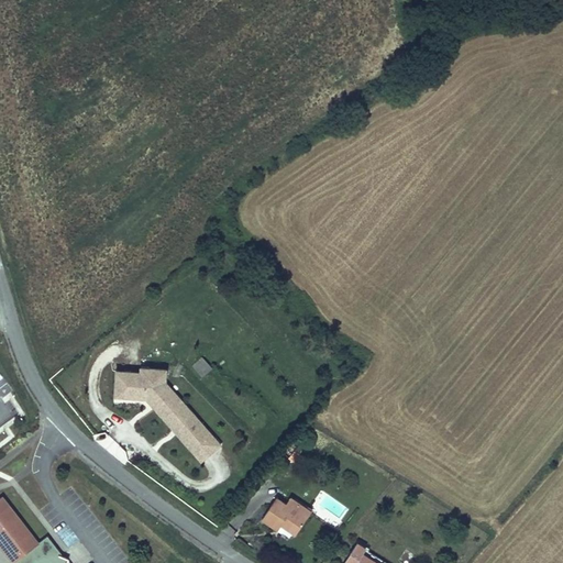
[(161,387),(165,383),(166,370),(139,368),(139,373),(114,372),(113,399),(144,401),(151,401),(162,414),(170,406),(164,399),(168,396),(161,387)]
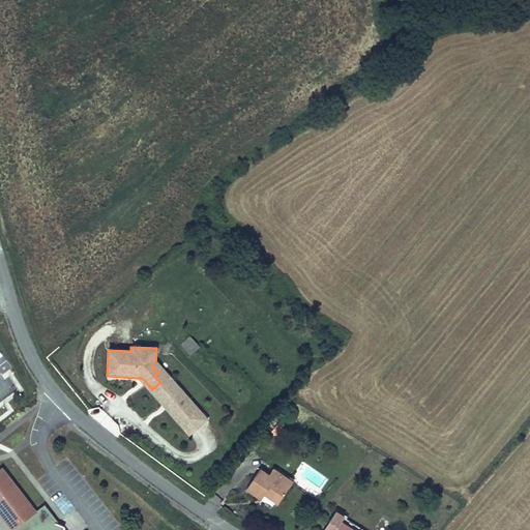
[(159,396),(172,385),(176,382),(155,360),(151,364),(158,373),(154,376),(160,382),(152,389),(159,396)]
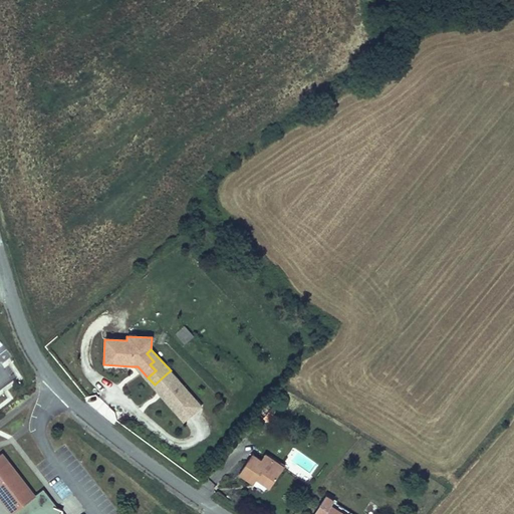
[(148,377),(138,366),(132,366),(164,401),(165,395),(155,384),(148,377)]
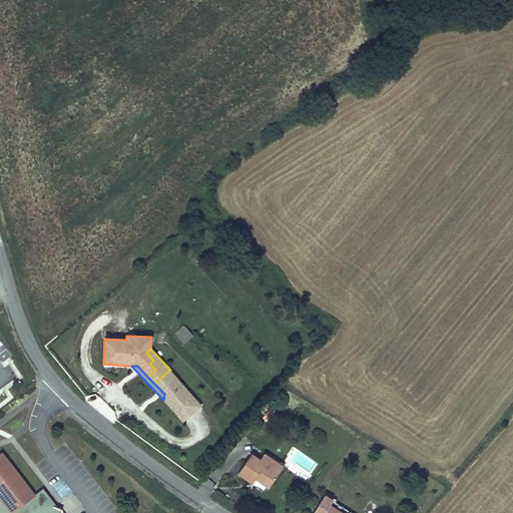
[(179,380),(170,370),(166,373),(175,383),(179,380)]
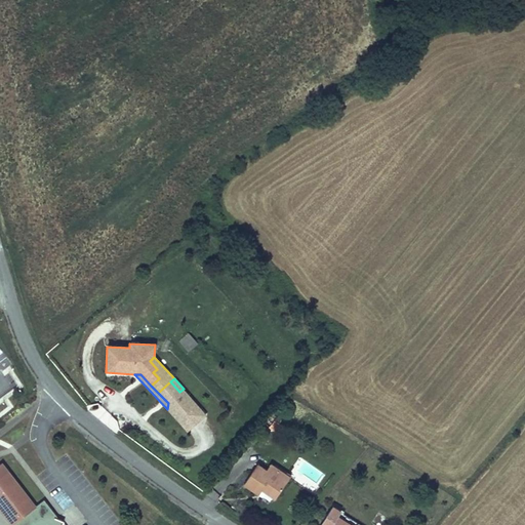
[(206,414),(184,389),(179,392),(170,381),(158,393),(168,403),(167,409),(178,421),(186,414),(195,425),(206,414)]
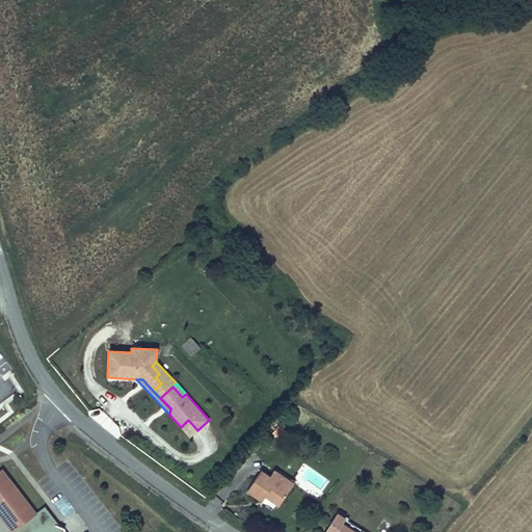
[(197,430),(188,420),(181,427),(190,436),(197,430)]
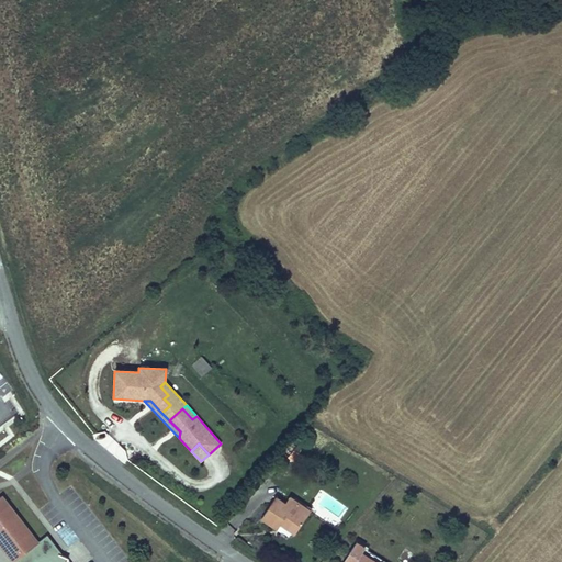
[(296,461),(300,447),(291,445),(288,458),(296,461)]
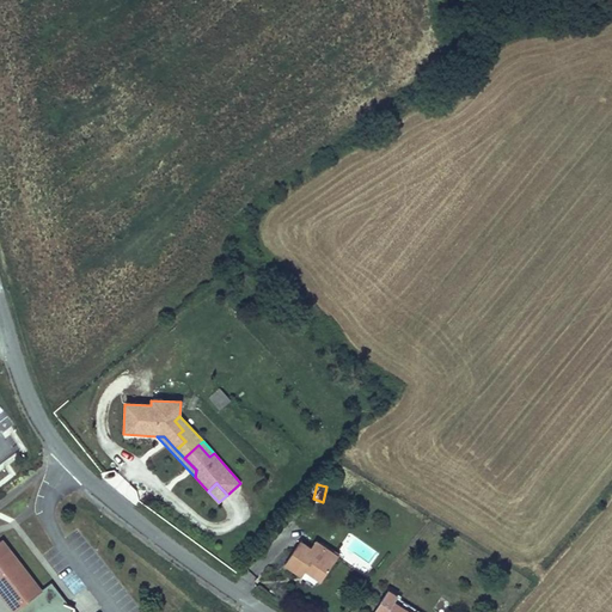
[(300,542),(283,567),(300,577),(304,571),(320,582),(338,556),(316,540),(311,549),(300,542)]
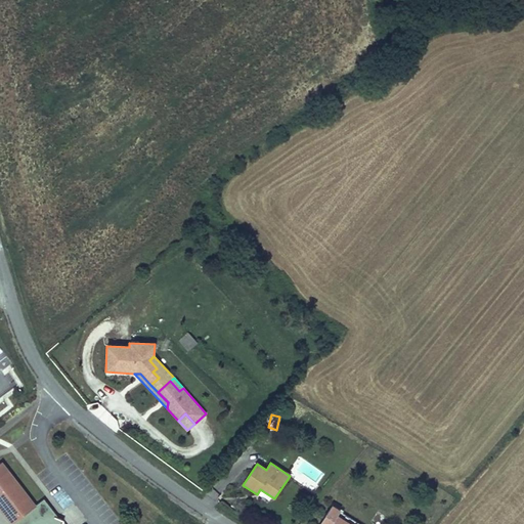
[(46,523),(38,514),(30,520),(0,484),(0,522),(1,523),(46,523)]
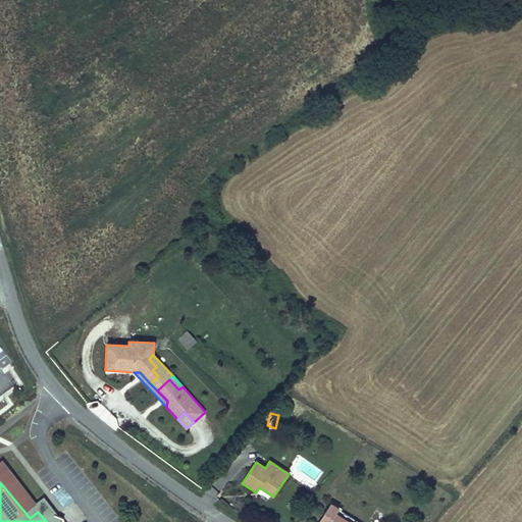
[(349,521),(336,514),(340,509),(330,503),(318,521),(349,521)]
